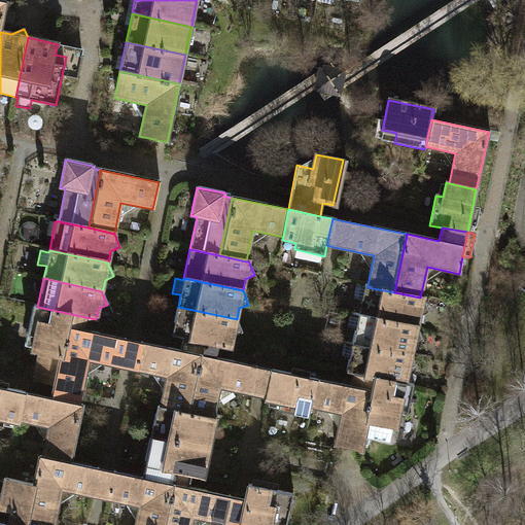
[(360,302),(358,315),(417,327),(420,316),(428,312),(423,301),(423,298),(420,298),(394,292),(368,287),(368,285),(365,285),(364,288),(355,286),(353,301),(360,302)]
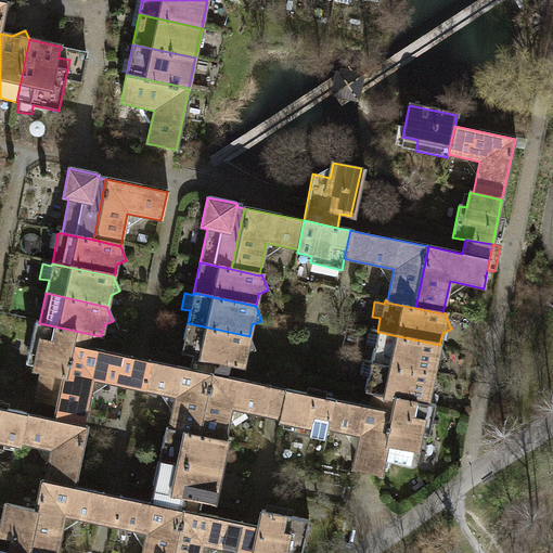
[(87,349),(90,334),(39,323),(35,322),(28,355),(36,356),(33,371),(44,373),(63,377),(71,346),(87,349)]
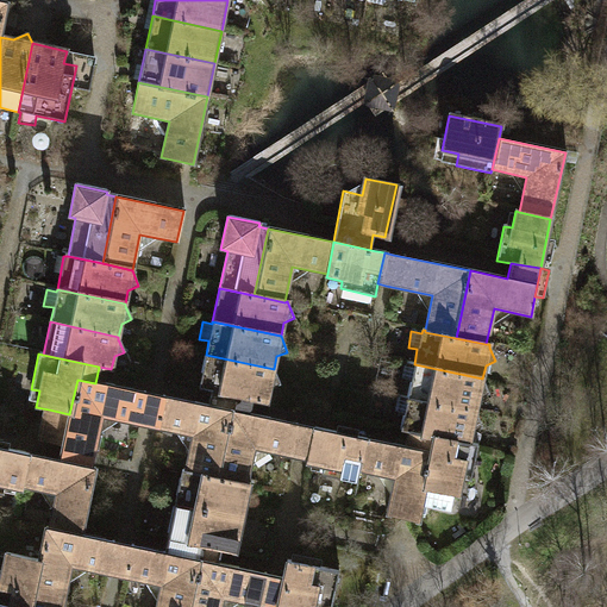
[(280,385),(274,369),(206,355),(198,389),(210,392),(208,399),(206,406),(230,411),(249,415),(251,407),(252,400),(267,404),(269,389),(280,385)]
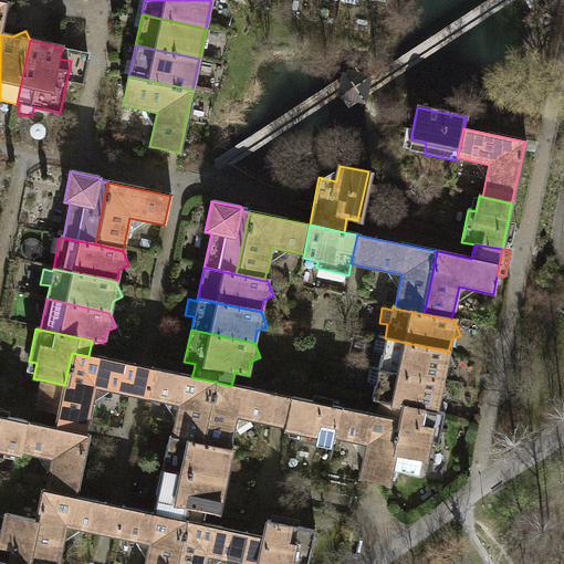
[(382,355),(378,369),(441,382),(445,371),(453,366),(448,354),(448,352),(385,338),(385,341),(375,338),(372,353),(382,355)]
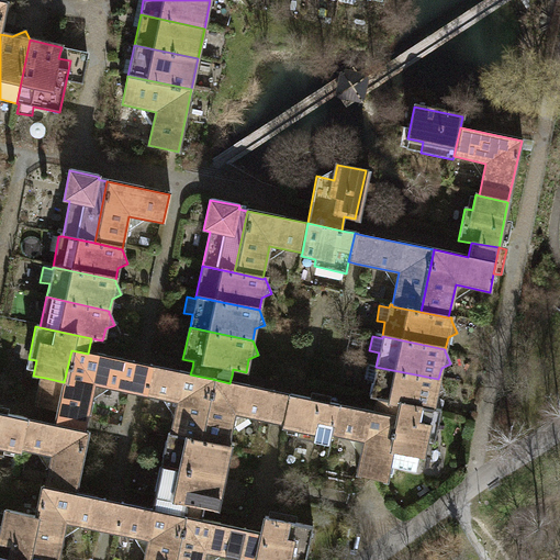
[(142,365),(88,354),(71,350),(64,382),(62,393),(57,413),(87,418),(93,385),(135,394),(143,395),(149,366),(142,365)]
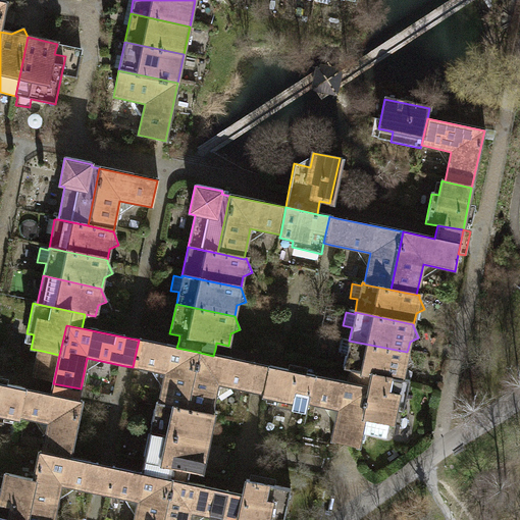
[(176,348),(139,340),(133,367),(164,373),(158,404),(185,409),(197,352),(176,348)]
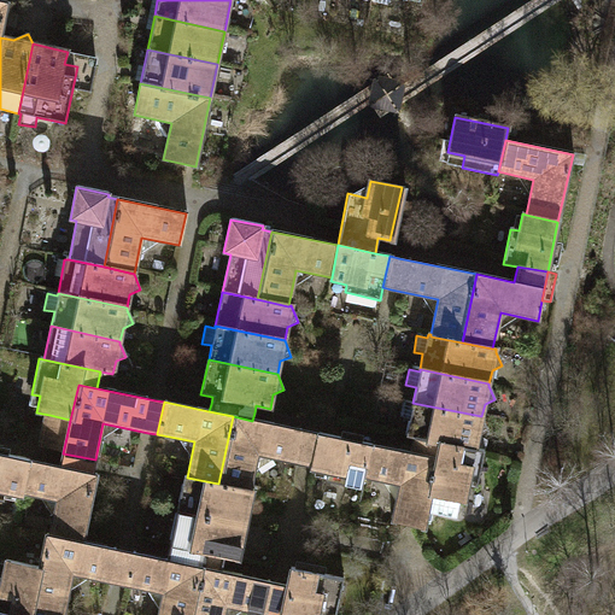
[(487,433),(481,416),(413,403),(413,405),(402,403),(399,419),(409,421),(405,438),(413,439),(475,450),(478,438),(487,433)]
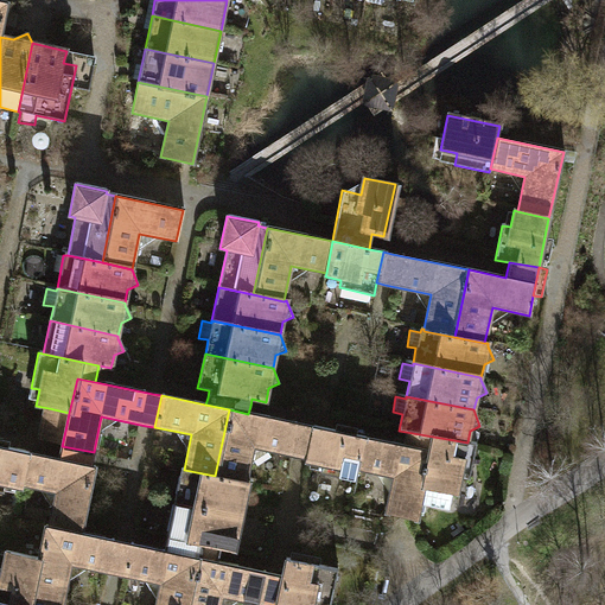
[(46,420),(67,425),(69,413),(49,408),(46,420)]
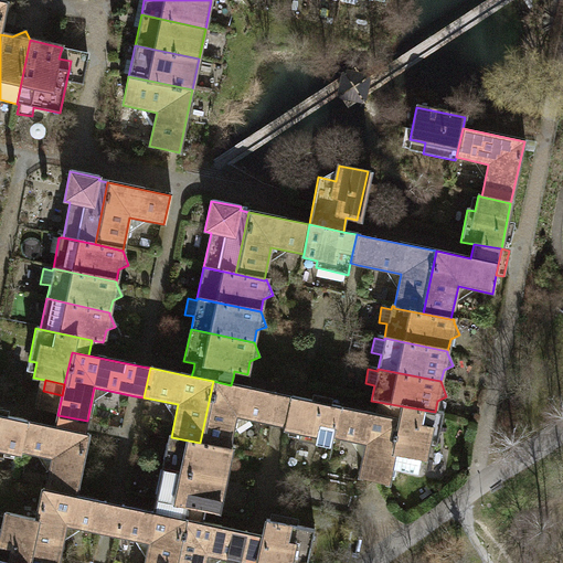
[(213,381),(200,443),(229,449),(235,416),(272,424),(286,426),(293,397),(278,394),(231,385),(213,381)]
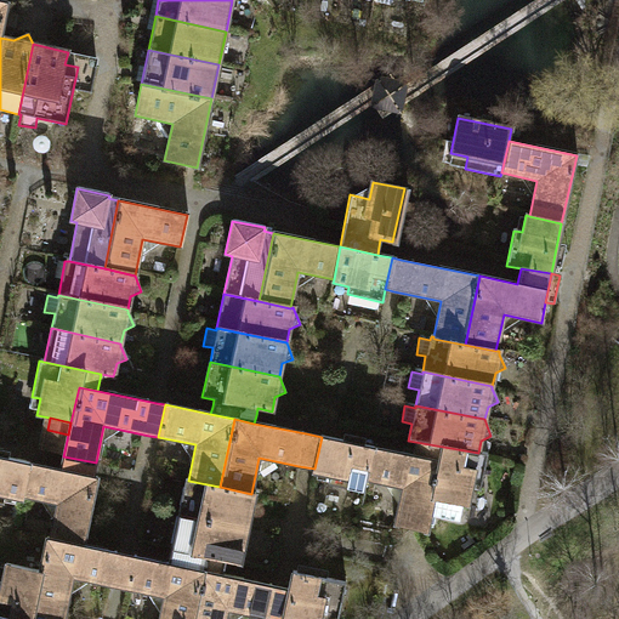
[(63,456),(68,435),(47,430),(44,450),(63,456)]
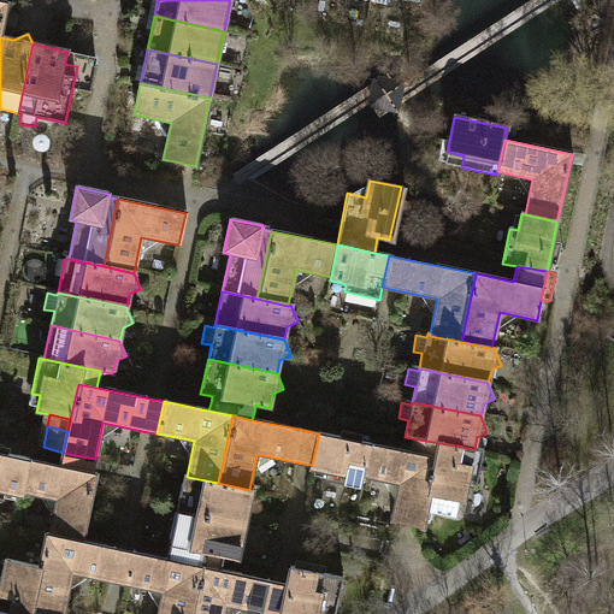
[(361,488),(362,477),(369,444),(319,434),(312,465),(312,470),(328,473),(325,480),(361,488)]
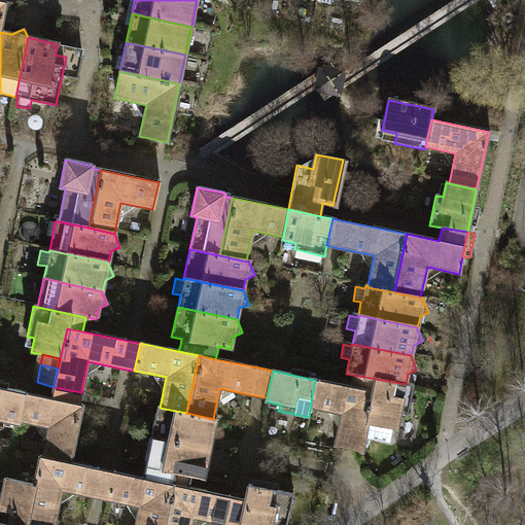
[(413,386),(406,384),(352,375),(350,387),(373,392),(362,446),(366,447),(369,440),(388,444),(391,427),(396,428),(399,415),(407,416),(413,386)]
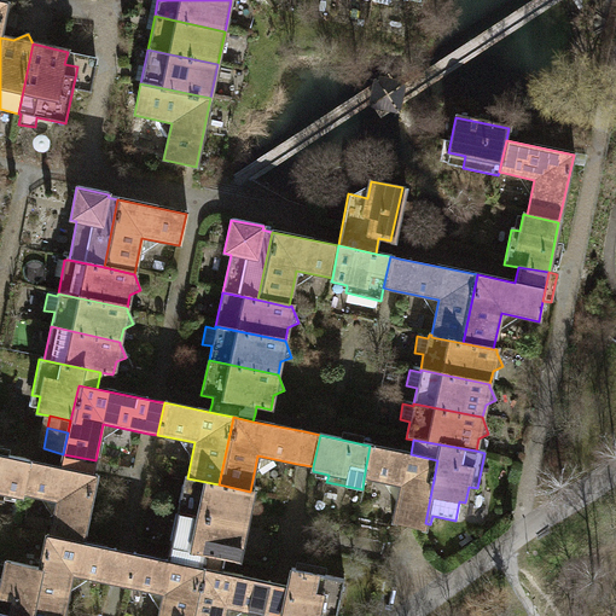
[(411,454),(370,446),(364,478),(400,486),(391,523),(424,530),(425,523),(437,460),(411,454)]
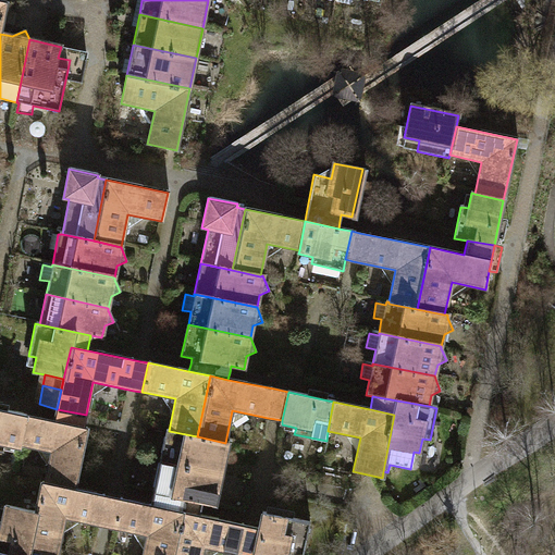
[(17,448),(19,445),(24,416),(0,409),(0,452),(2,453),(3,445),(17,448)]
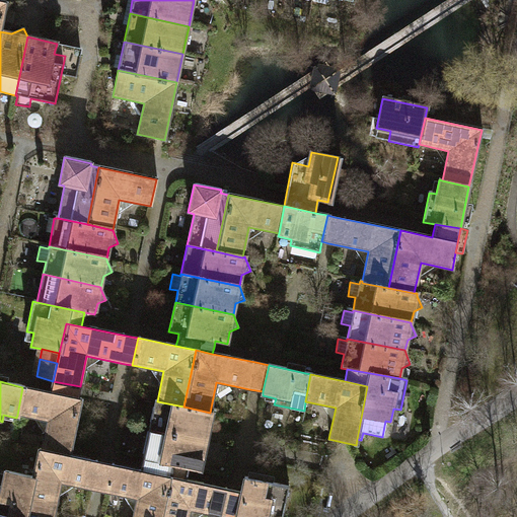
[(80,399),(22,387),(17,415),(47,420),(42,451),(68,456),(80,399)]
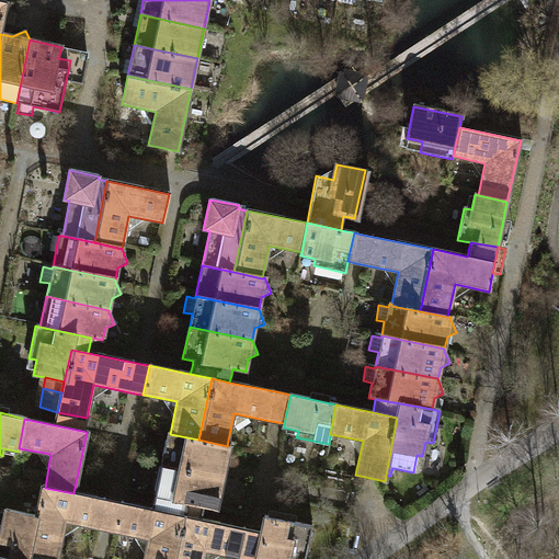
[(167,433),(160,464),(223,478),(229,446),(227,446),(198,440),(170,434),(167,433)]
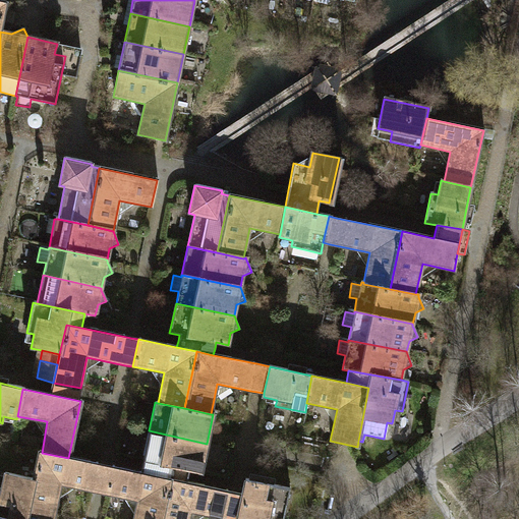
[(200,472),(207,444),(149,430),(141,467),(140,473),(169,479),(186,482),(187,476),(189,469),(200,472)]
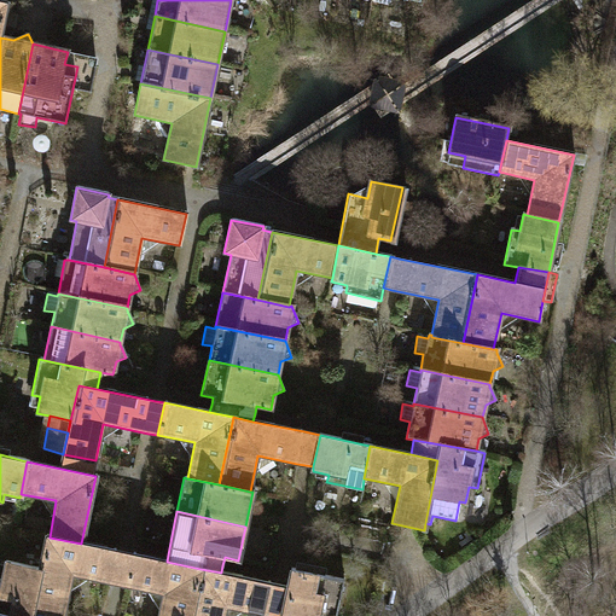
[(45,536),(39,569),(33,604),(63,611),(70,574),(117,583),(127,586),(133,555),(123,552),(81,544),(50,538),(45,536)]
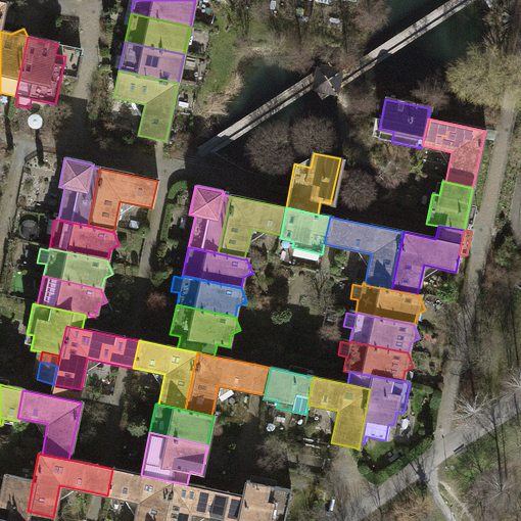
[(160,520),(170,481),(141,475),(112,469),(107,495),(138,503),(134,520),(160,520)]
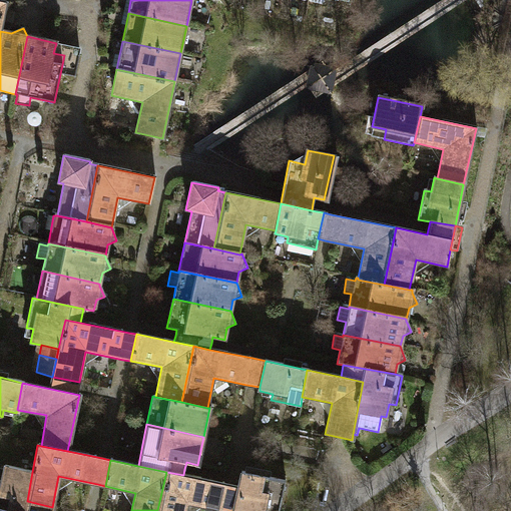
[(51,510),(52,507),(27,501),(32,472),(4,467),(1,480),(0,480),(0,509),(5,510),(51,510)]
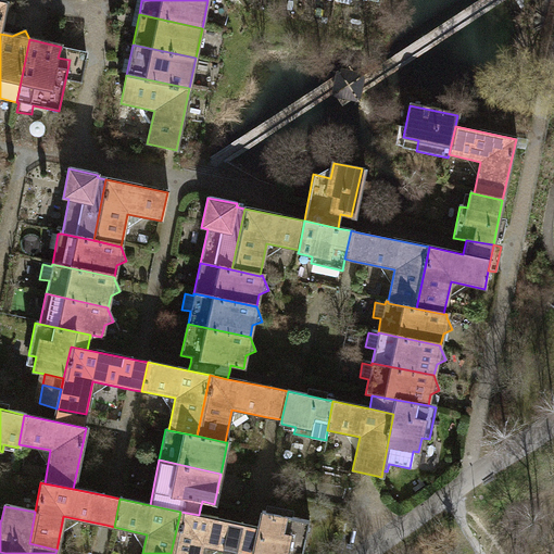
[(199,515),(180,512),(171,553),(200,553),(202,545),(237,553),(252,553),(257,527),(248,525),(199,515)]
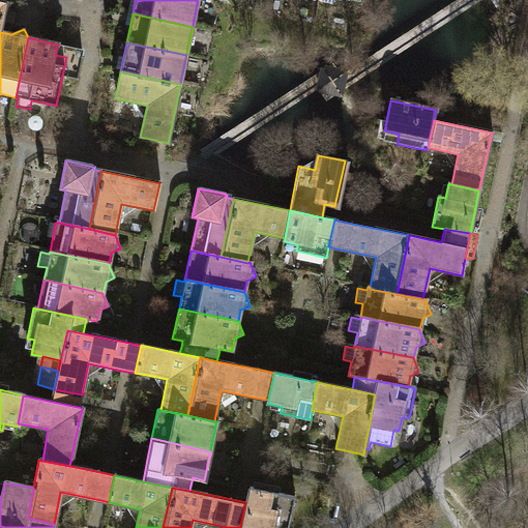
[(248,488),(245,502),(240,527),(272,527),(273,525),(283,527),(287,527),(294,497),(248,488)]
